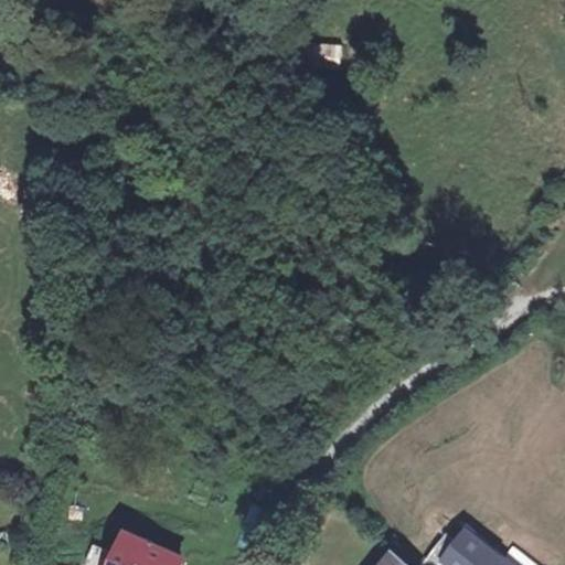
[(340,63),(342,45),(324,44),(323,62),(340,63)]
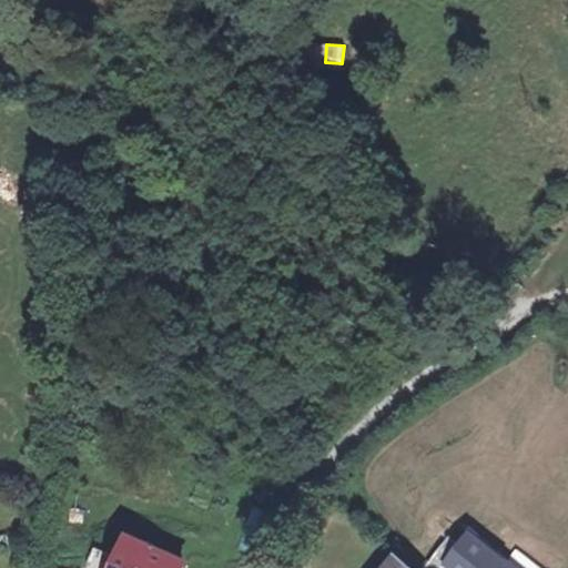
[(468,516),(447,531),(470,563),(492,547),(468,516)]
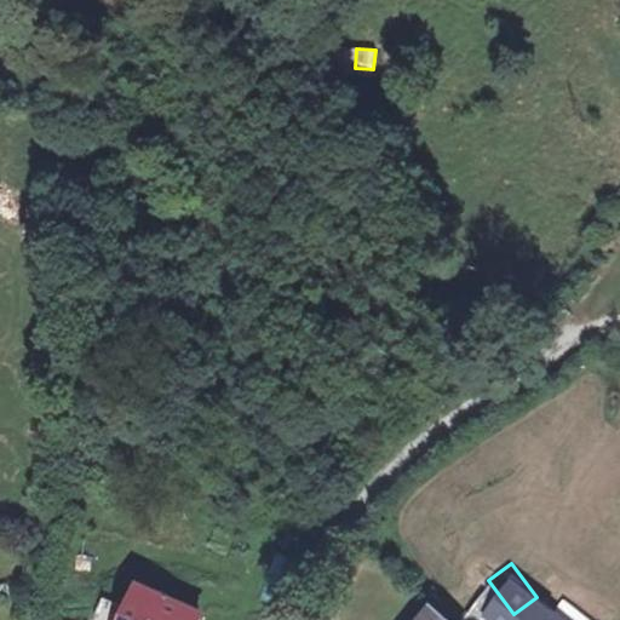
[(471,619),(441,581),(408,614),(413,619),(471,619)]
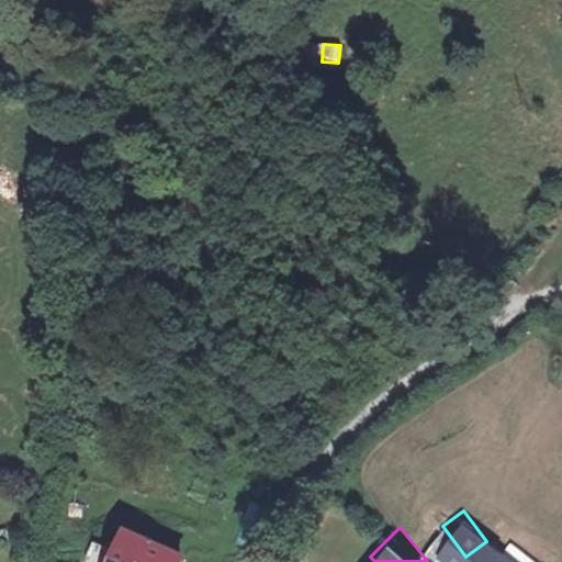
[(117,561),(145,561),(154,542),(131,532),(117,561)]
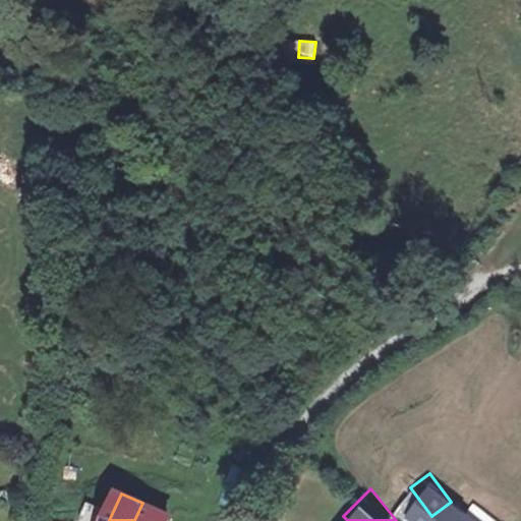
[(165,520),(169,514),(142,503),(134,520),(165,520)]
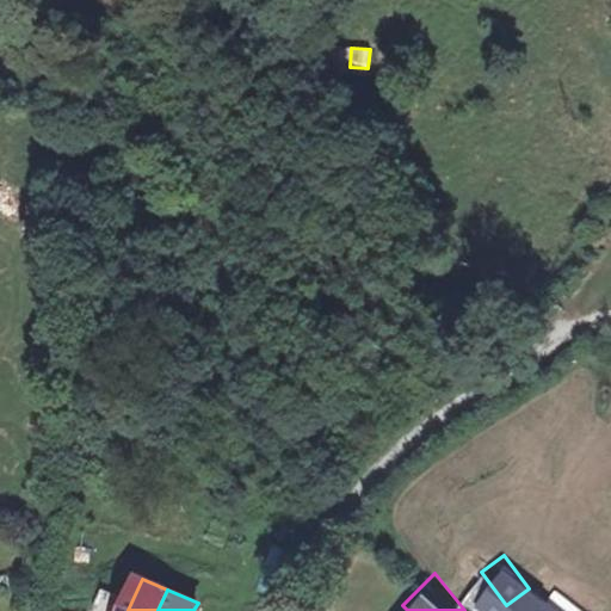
[(562,610),(545,593),(526,610),(562,610)]
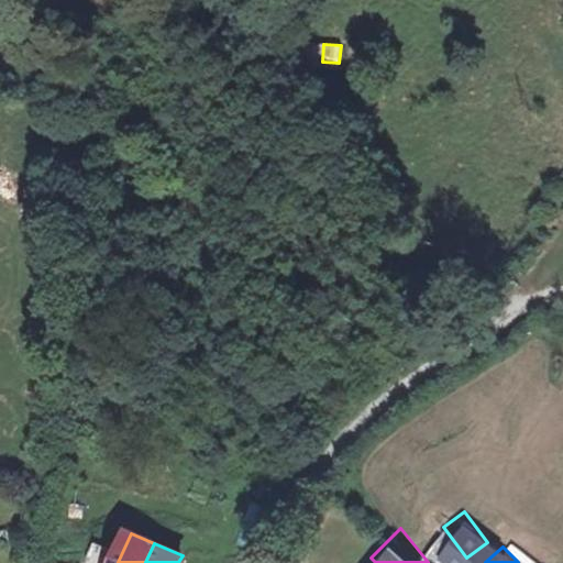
All buildings are outlined.
